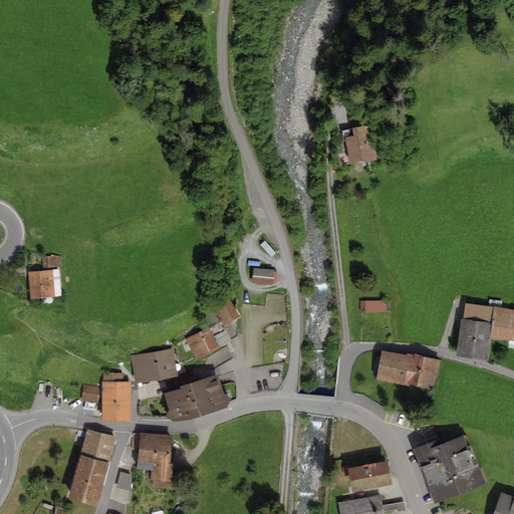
[(347,118),(349,129),(367,125),(365,114),(347,118)]
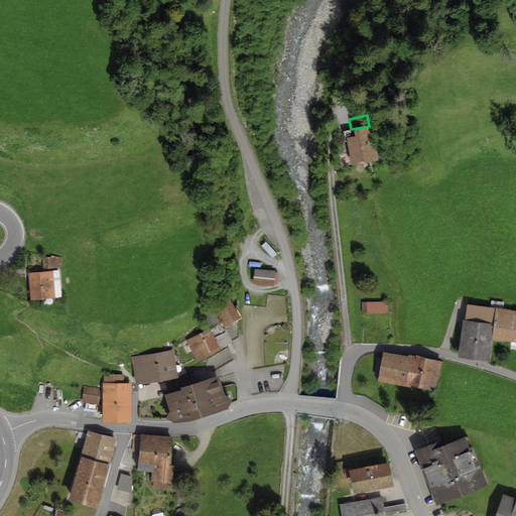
[(352,166),(378,160),(371,125),(369,126),(351,129),(341,132),(343,142),(346,141),(352,166)]
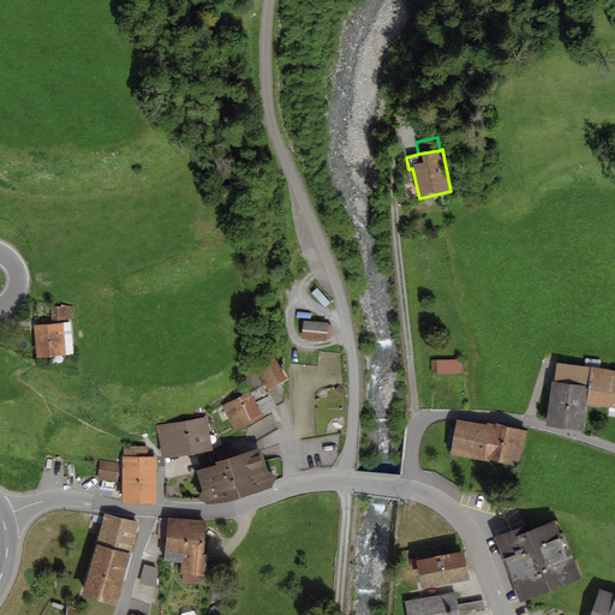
[(47,358),(87,350),(78,305),(55,310),(58,321),(40,324),(47,358)]
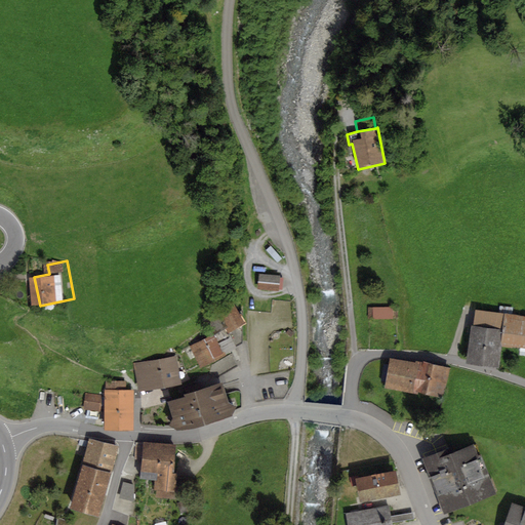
[(280,278),(248,274),(246,289),(278,293),(280,278)]
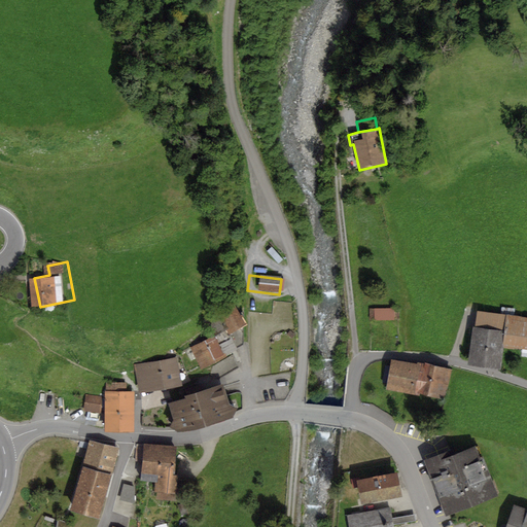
[(227,303),(211,312),(223,332),(240,323),(227,303)]
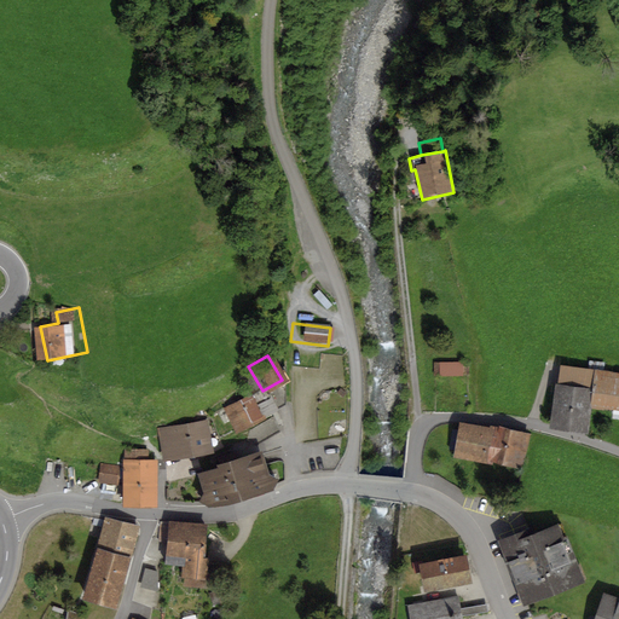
[(462,376),(462,363),(433,363),(433,376),(462,376)]
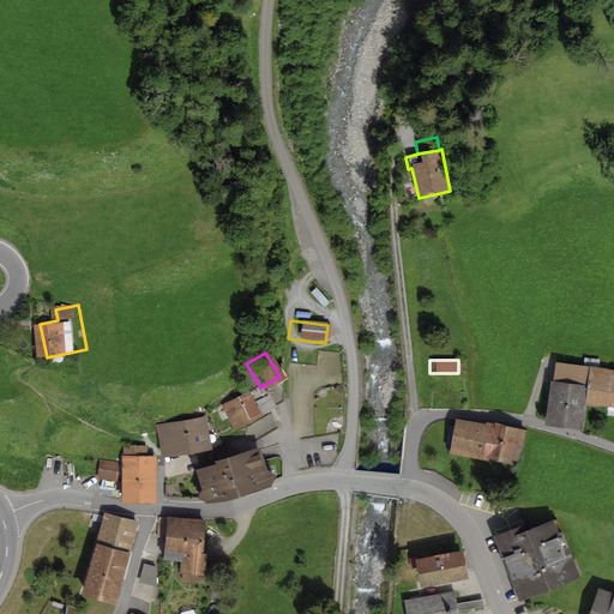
[(613,368),(555,362),(553,381),(551,380),(545,425),(583,429),(585,404),(613,407),(613,368)]
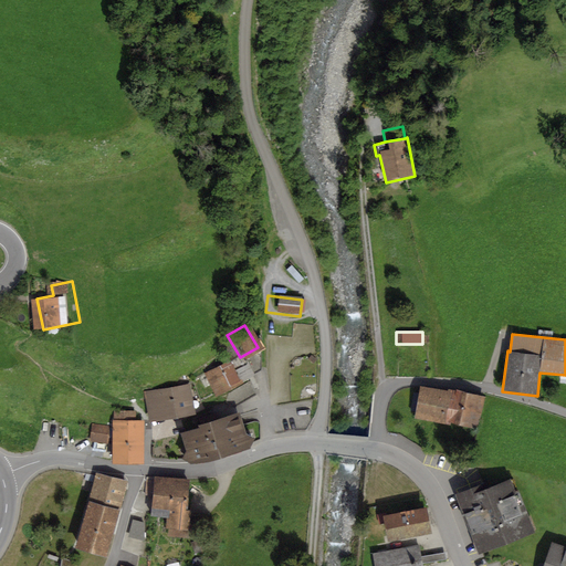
[(236,355),(199,375),(211,396),(248,376),(236,355)]
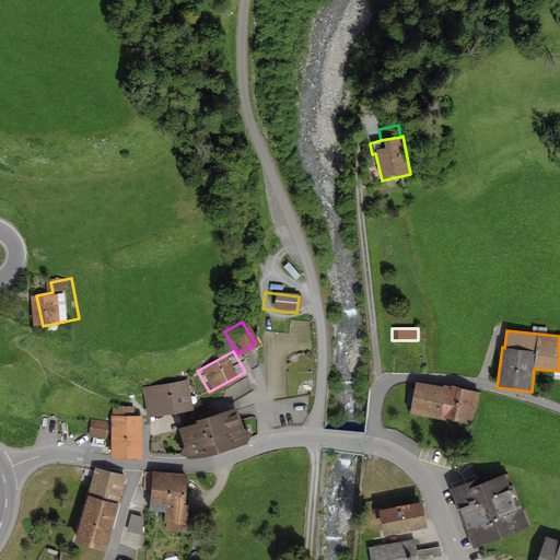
[(186,382),(142,389),(147,416),(191,408),(186,382)]
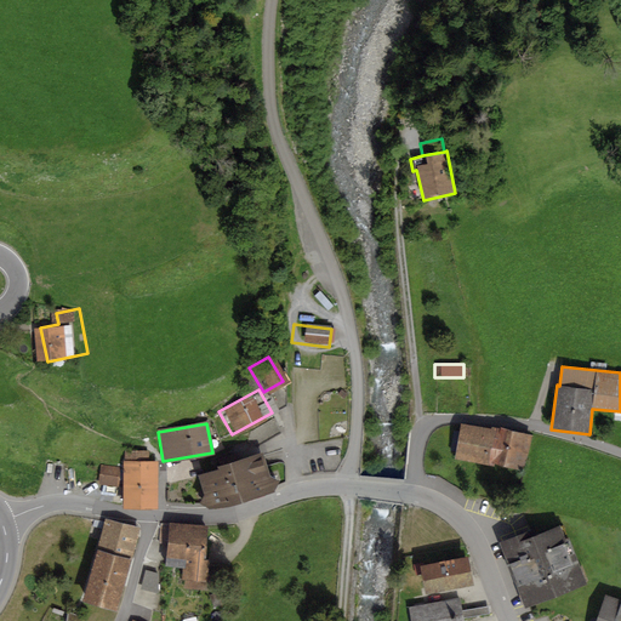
[(495,465),(524,471),(531,436),(493,427),(491,429),(461,423),(454,459),(495,467),(495,465)]
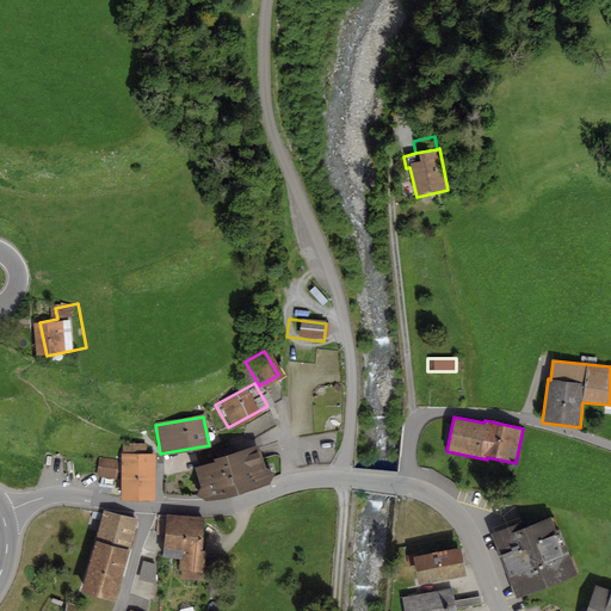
[(205,463),(192,466),(196,499),(265,485),(271,474),(260,469),(252,445),(207,457),(205,463)]
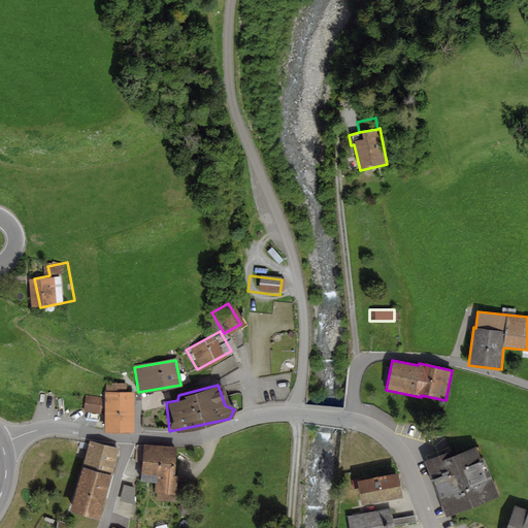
[(103,400),(87,399),(84,413),(102,415),(102,431),(132,432),(132,394),(103,396),(103,400)]
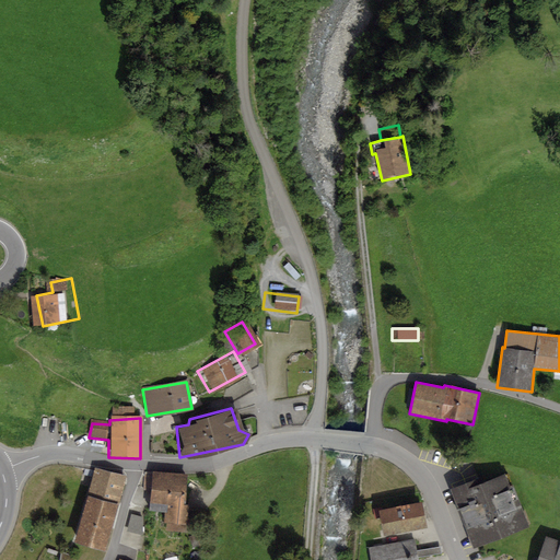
[(123,478),(96,471),(78,540),(104,548),(123,478)]
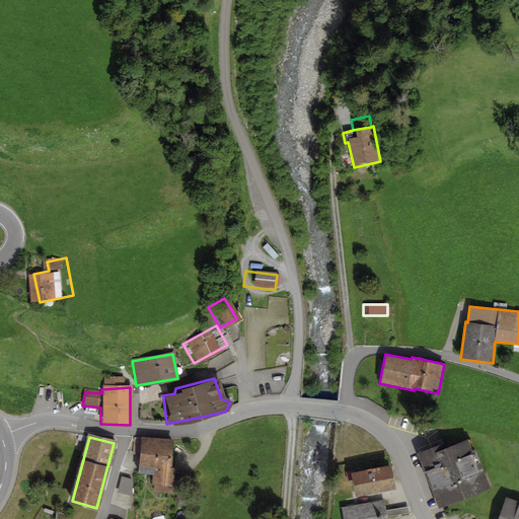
[(446,441),(418,453),(440,508),(491,488),(475,449),(472,450),(468,439),(448,447),(446,441)]
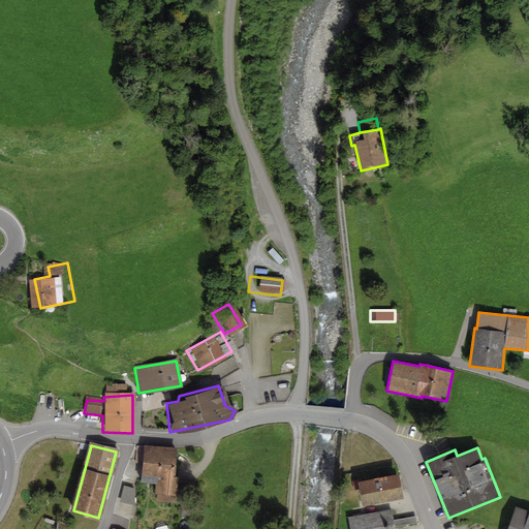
[(179,452),(144,448),(142,470),(159,472),(158,491),(176,492),(179,452)]
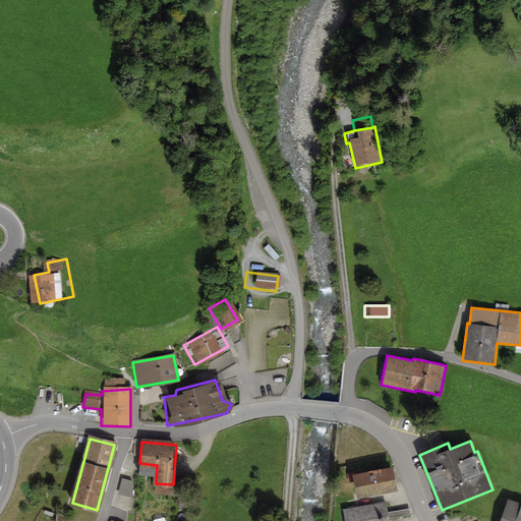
[(393,467),(352,475),(352,473),(347,474),(349,482),(353,482),(356,500),(398,491),(393,467)]
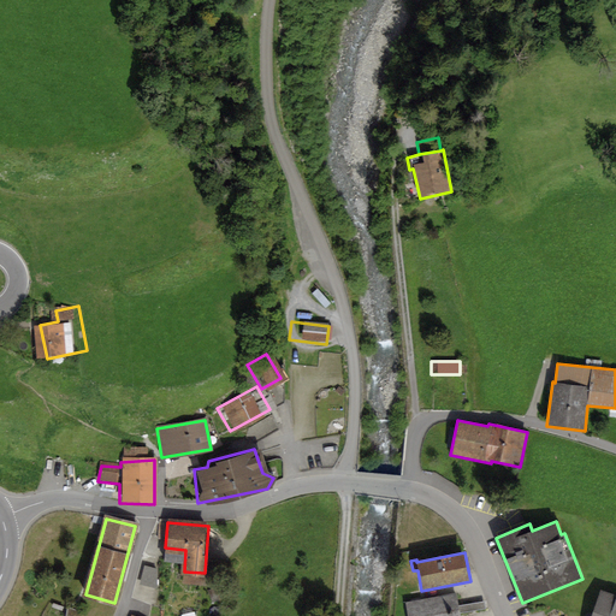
[(135,593),(155,598),(163,566),(142,561),(135,593)]
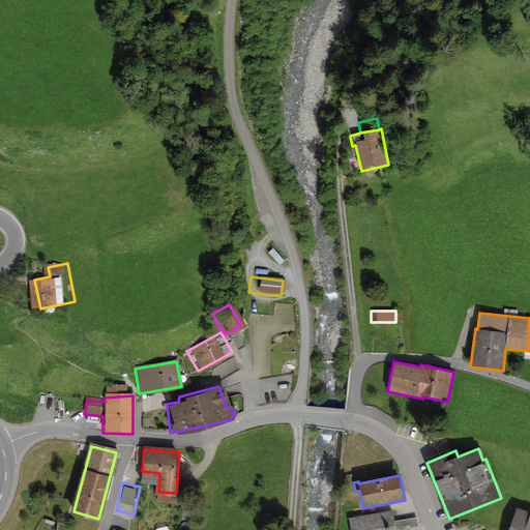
[(529,529),(529,511),(517,507),(508,529),(529,529)]
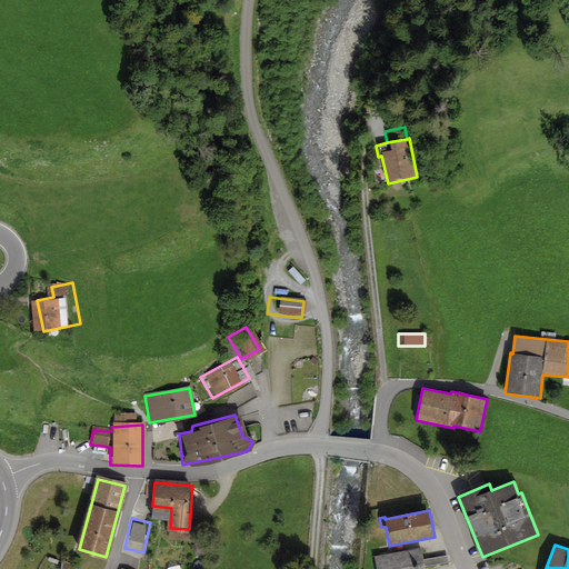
[(421,548),(375,556),(377,568),(425,568),(425,567),(423,559),(421,548)]
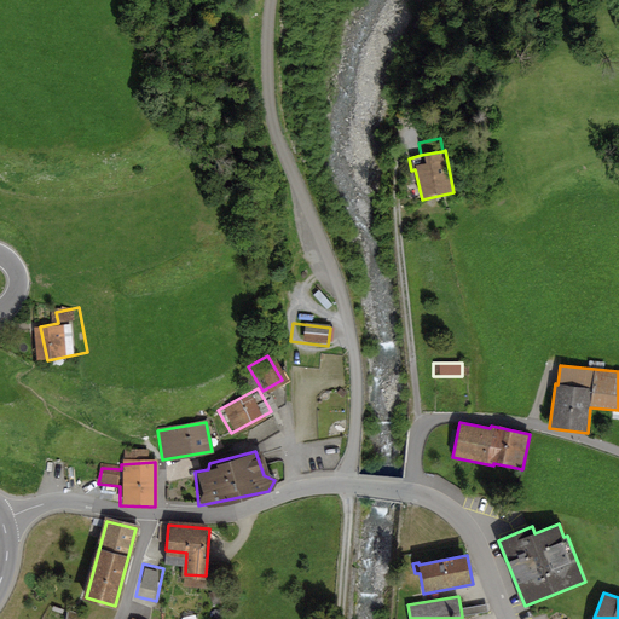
[(487,605),(461,608),(462,617),(489,612),(487,605)]
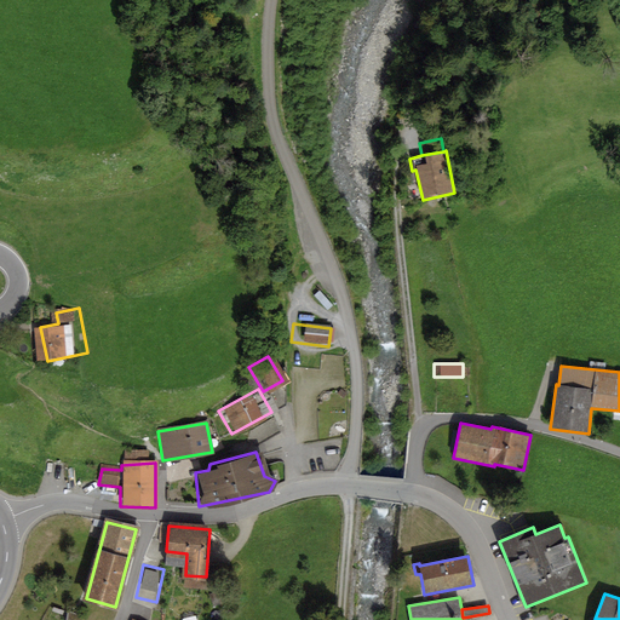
All buildings are outlined.
